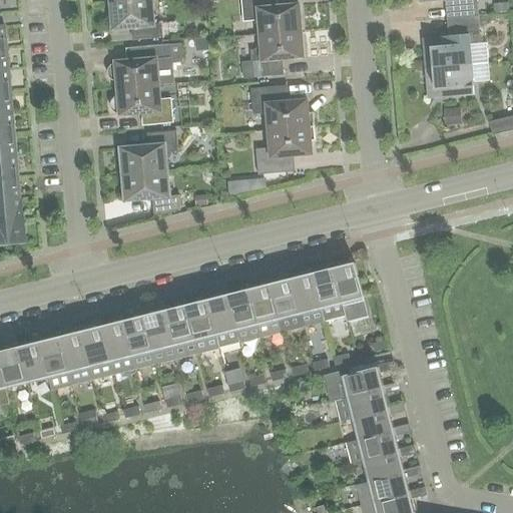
[(154,26),(151,0),(150,0),(110,4),(113,31),(136,29),(137,40),(162,38),(161,25),(154,26)]
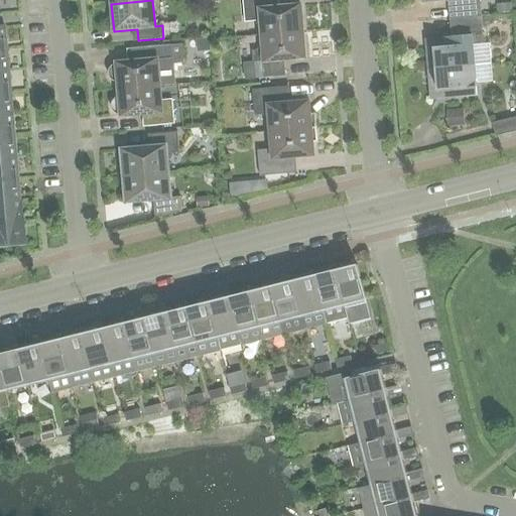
[(262,36),(303,32),(300,6),(279,8),(278,0),(242,0),(245,22),(261,21),(262,36)]
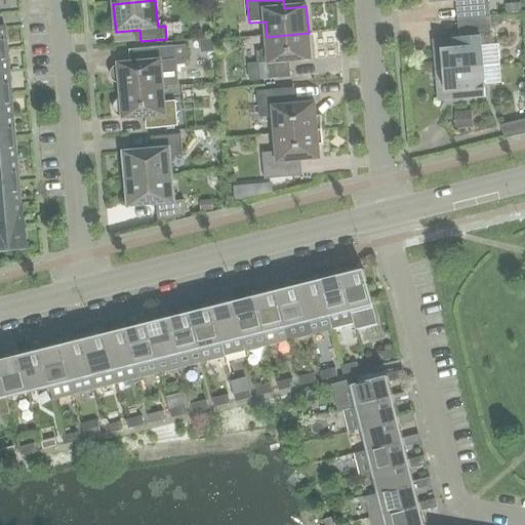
[(455,2),(457,21),(489,17),(487,0),(440,0),(441,3),(455,2)]
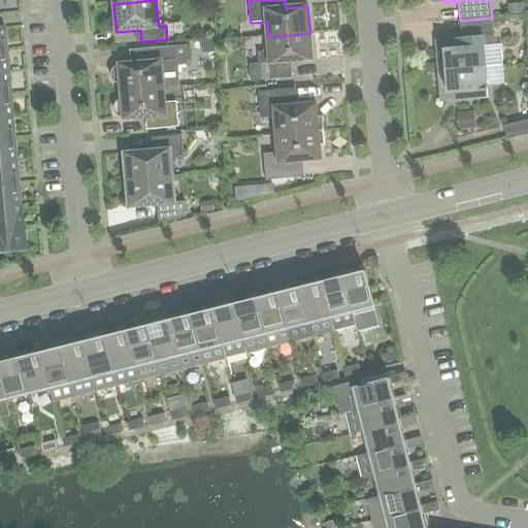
[(523,5),(507,7),(508,17),(524,15),(523,5)]
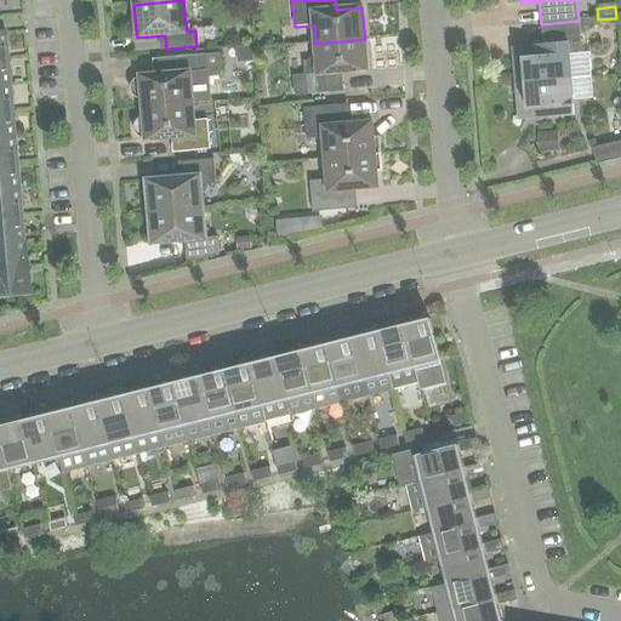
[(542,45),(525,46),(527,58),(522,58),(524,84),(571,79),(569,55),(582,53),(579,21),(541,24),(542,45)]
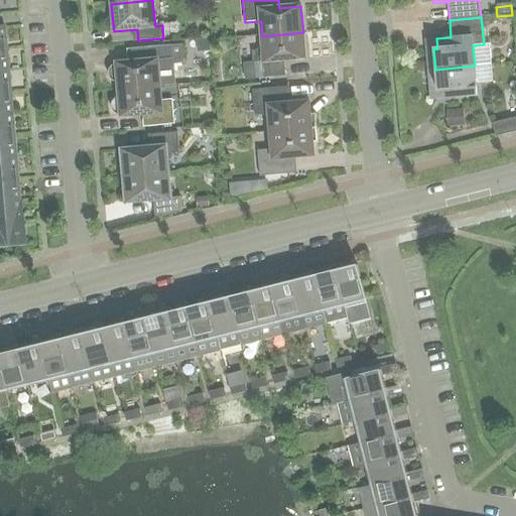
[(305,58),(303,32),(262,36),(263,50),(252,51),(253,62),(244,63),(245,80),(270,78),(269,61),(305,58)]
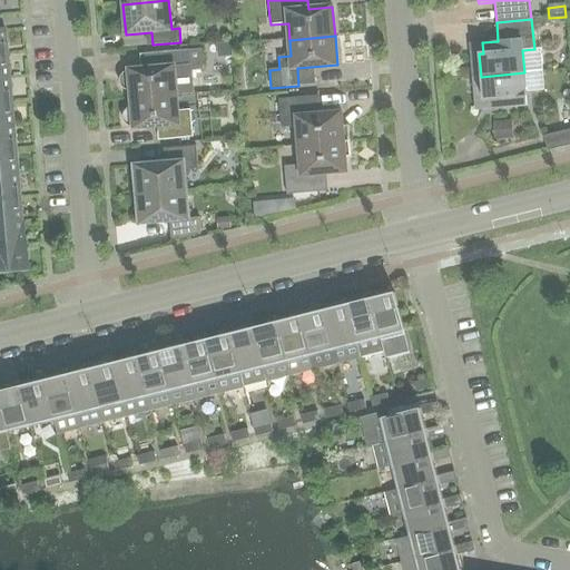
[(130,91),(131,99),(176,96),(175,77),(193,76),(190,50),(150,55),(151,68),(128,70),(128,71),(127,71),(125,72),(124,74),(121,75),(120,76),(120,78),(119,79),(119,81),(119,84),(120,85),(120,87),(121,88),(124,89),(125,90),(127,91),(128,91),(130,91)]
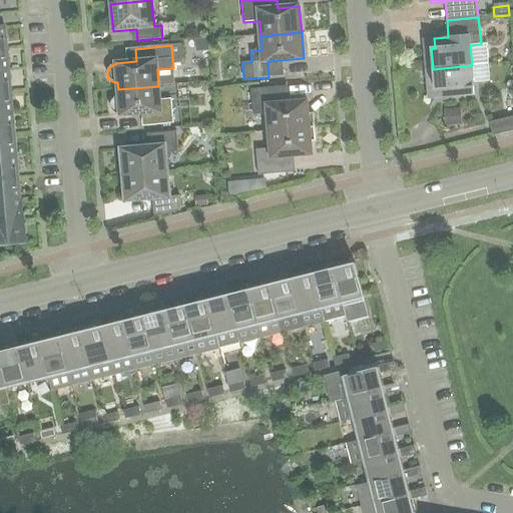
[(472,65),(433,69),(435,90),(439,90),(439,99),(474,96),(472,65)]
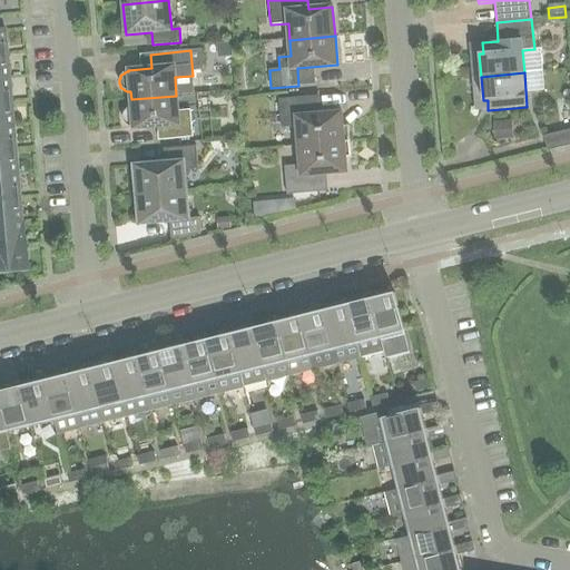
[(0,78),(0,102),(10,102),(9,78),(0,78)]
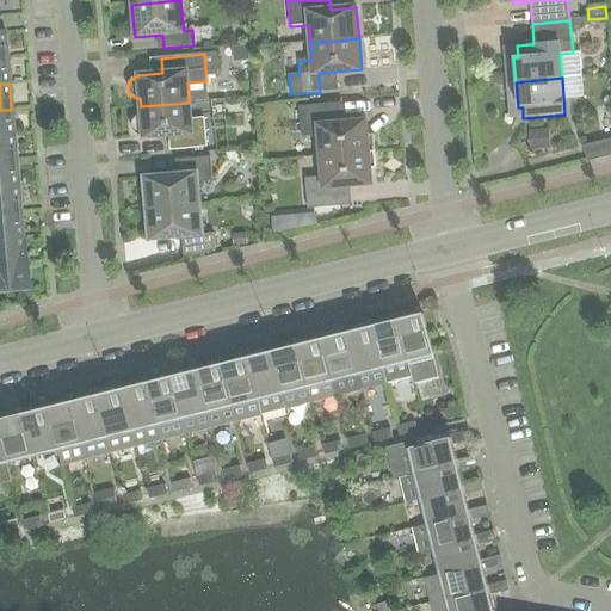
[(191,119),(189,103),(141,106),(141,115),(140,116),(137,116),(136,117),(134,118),(133,121),(133,122),(131,124),(131,127),(131,128),(133,130),(133,133),(134,134),(136,135),(137,136),(140,137),(141,137),(143,137),(168,136),(170,150),(207,148),(204,118),(191,119)]
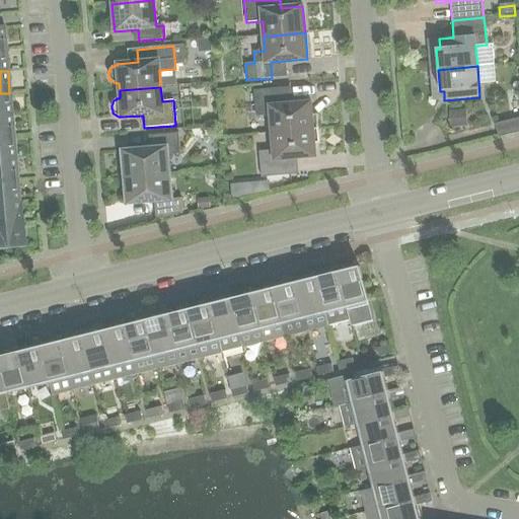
[(272,133),(318,129),(317,115),(312,115),(311,102),(284,104),(283,88),(253,91),(256,117),(270,116),(272,133)]
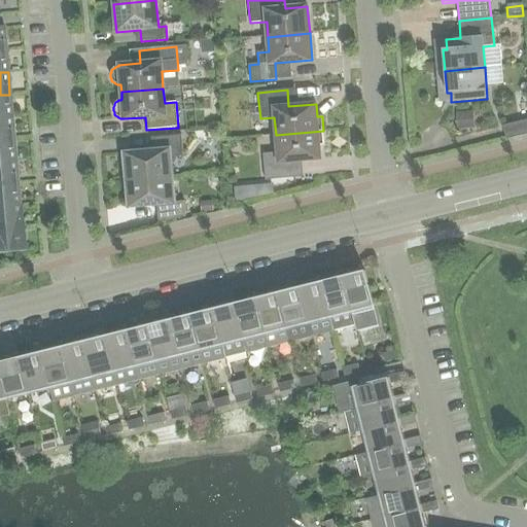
[(9,95),(0,95),(0,117),(11,117),(9,95)]
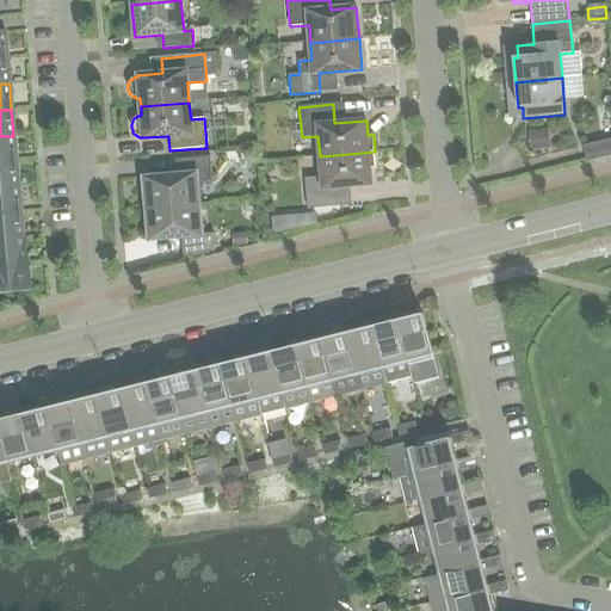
[(528,134),(529,153),(549,150),(548,131),(528,134)]
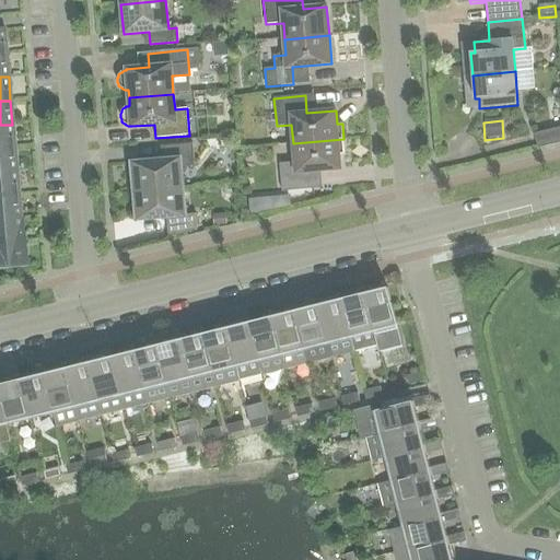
[(0,125),(0,149),(14,148),(12,125),(0,125)]
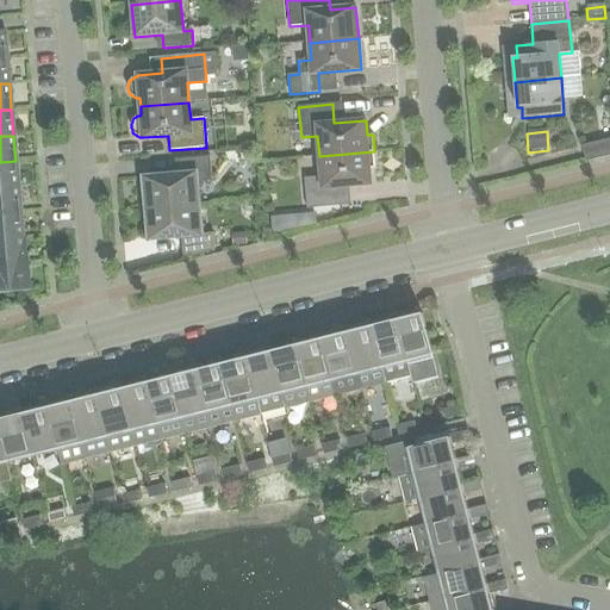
[(609,138),(582,147),(585,162),(609,155),(609,138)]
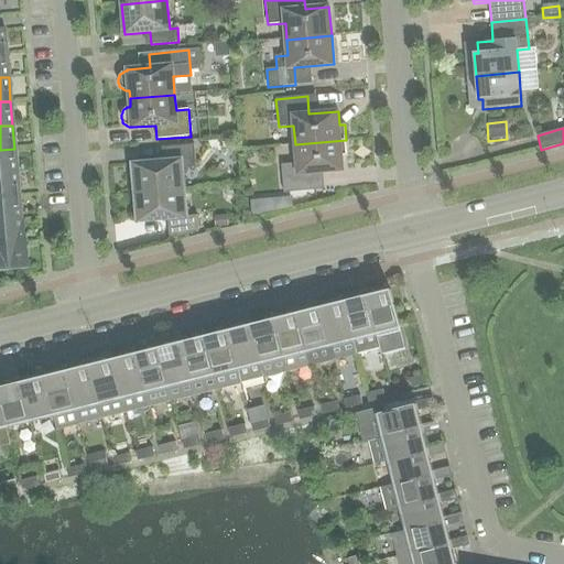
[(154,129),(131,133),(132,142),(155,139),(154,129)]
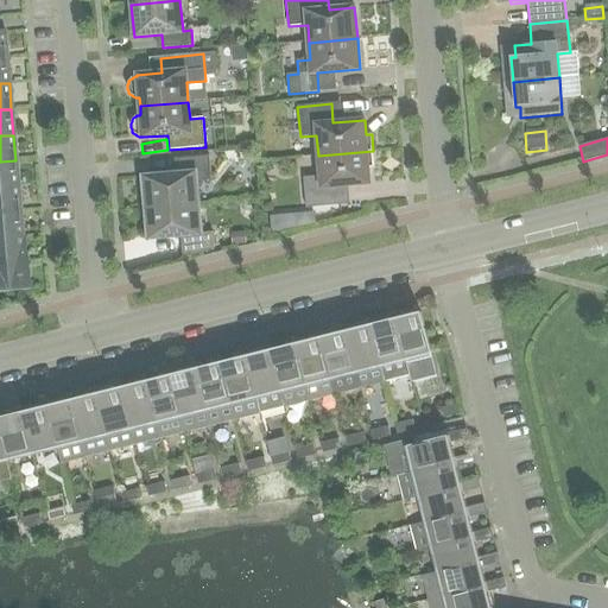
[(374,169),(373,151),(318,156),(320,177),(303,178),(306,209),(341,206),(339,187),(369,184),(368,169),(374,169)]
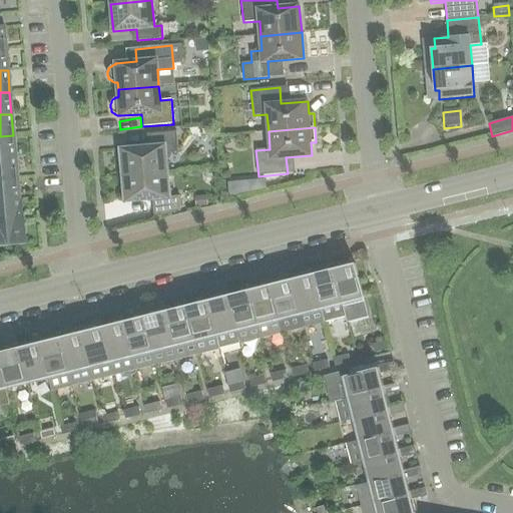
[(121,154),(123,175),(167,171),(165,153),(178,152),(176,132),(146,134),(147,146),(126,148),(121,154)]
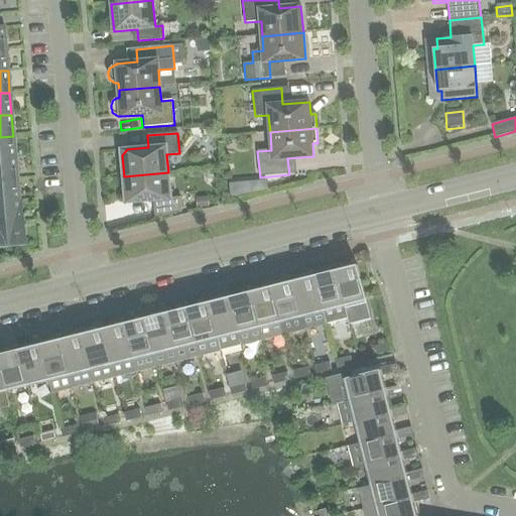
[(13,136),(0,137),(0,159),(15,158),(13,136)]
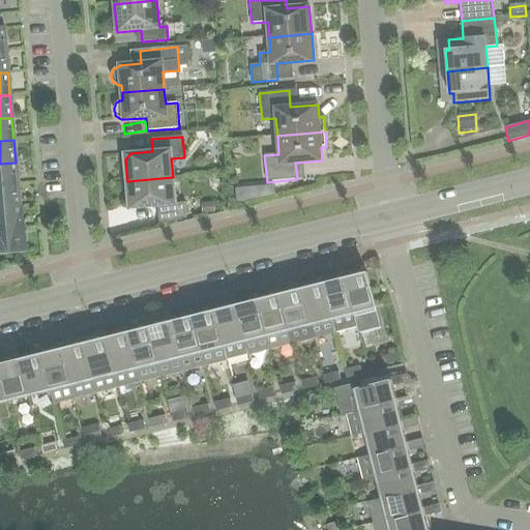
[(0,164),(0,185),(18,185),(16,163),(0,164)]
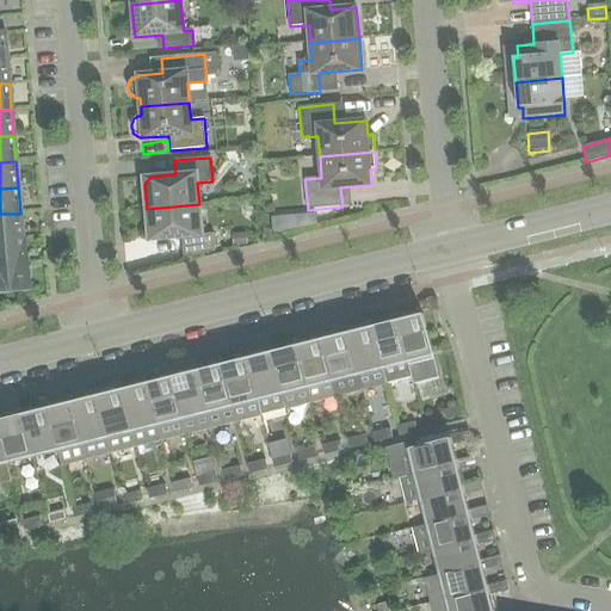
[(202,235),(199,204),(147,209),(149,235),(156,241),(181,239),(183,258),(215,251),(214,234),(202,235)]
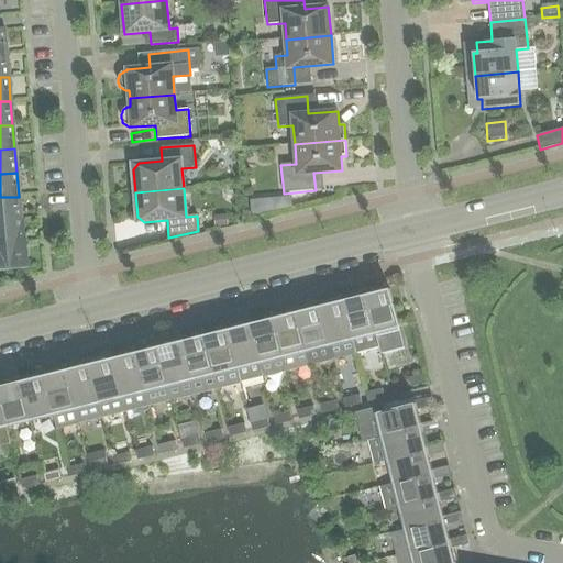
[(19,197),(0,197),(0,221),(21,220),(19,197)]
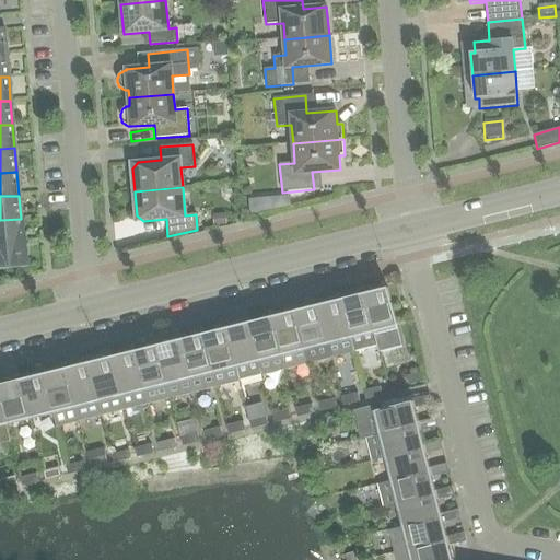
[(226,216),(213,216),(213,225),(226,225),(226,216)]
